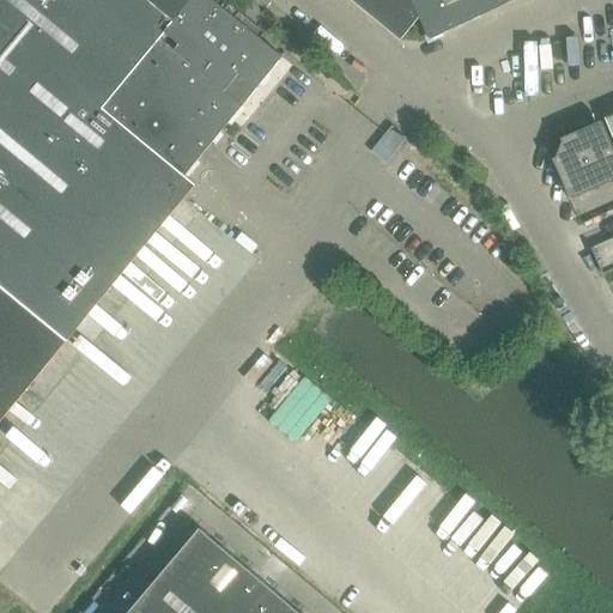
[(0,0),(0,423),(196,186),(186,176),(289,50),(226,0),(0,0)]
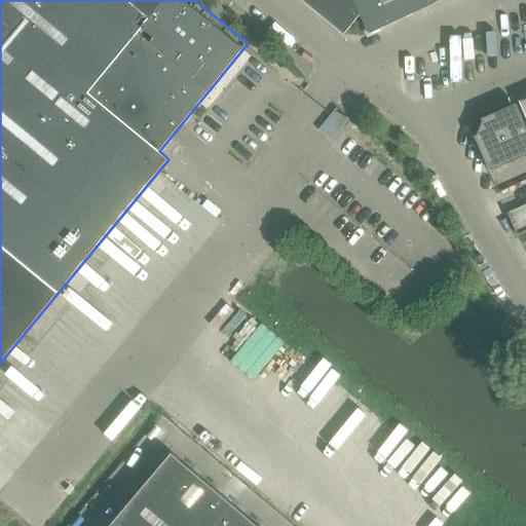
[(301,0),(344,35),(361,15),(353,0),(301,0)]
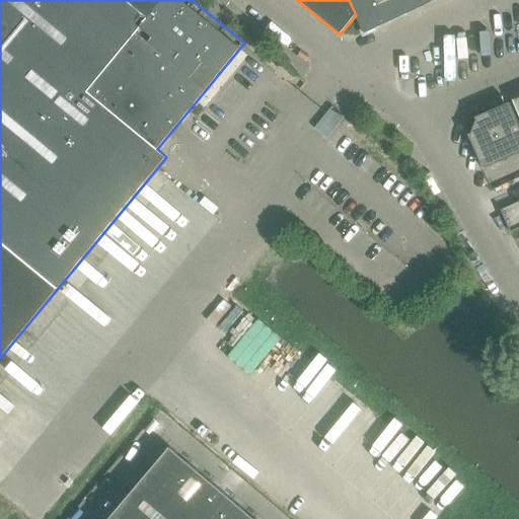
[(429,0),(349,0),(356,15),(364,33),(431,3),(429,0)]
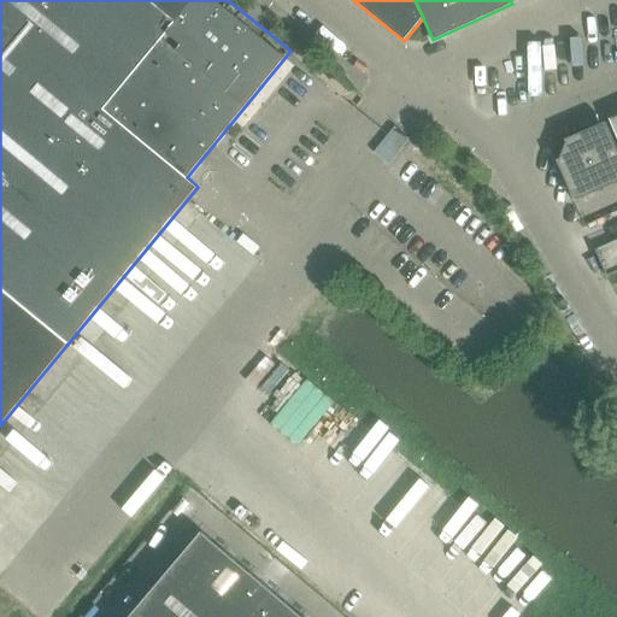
[(559,159),(557,160),(575,201),(616,182),(616,116),(610,119),(611,121),(606,123),(605,122),(565,140),(566,142),(566,144),(560,158),(559,159)]
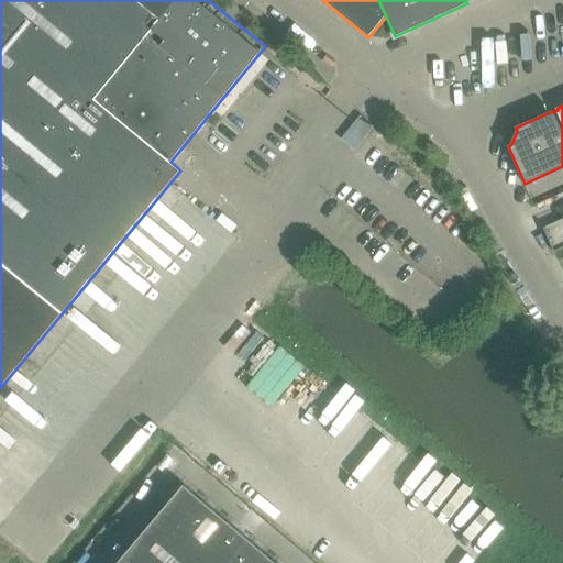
[(357,120),(342,139),(355,150),(374,127),(360,116),(357,120)]
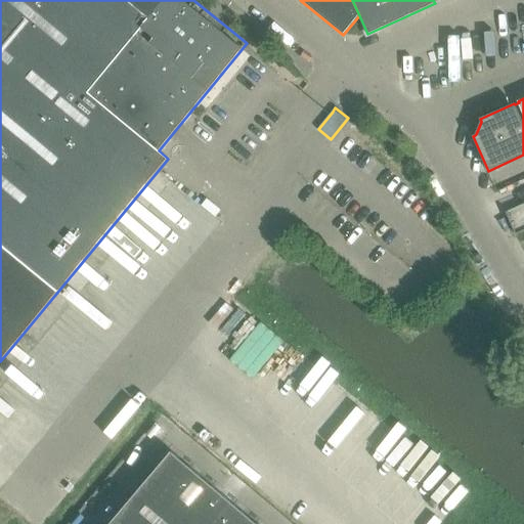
[(523,205),(506,213),(514,231),(515,233),(523,229),(523,205)]
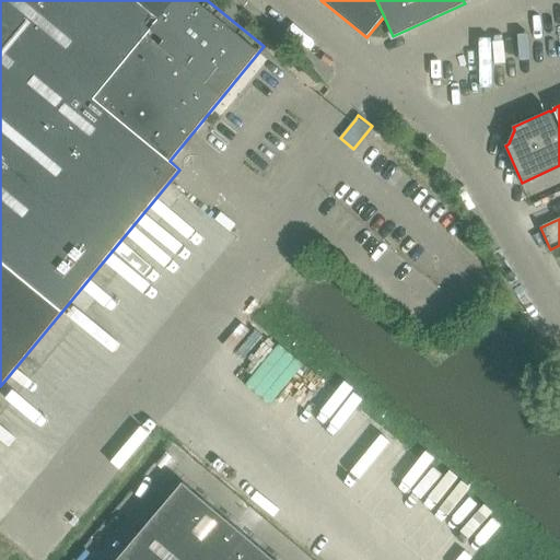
[(273,559),(183,482),(116,559),(273,559)]
